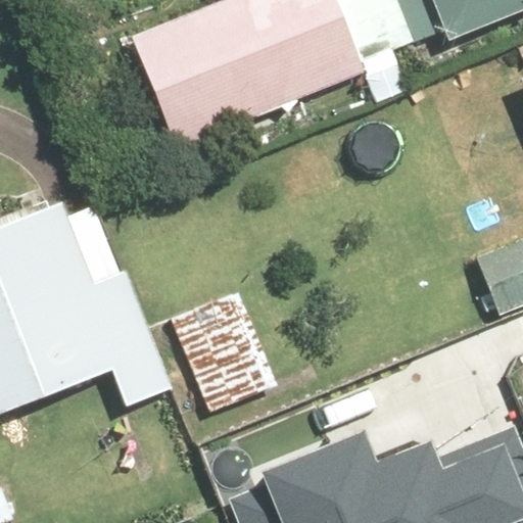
[(336,0),(216,0),(131,34),(175,146),(365,73),(336,0)]
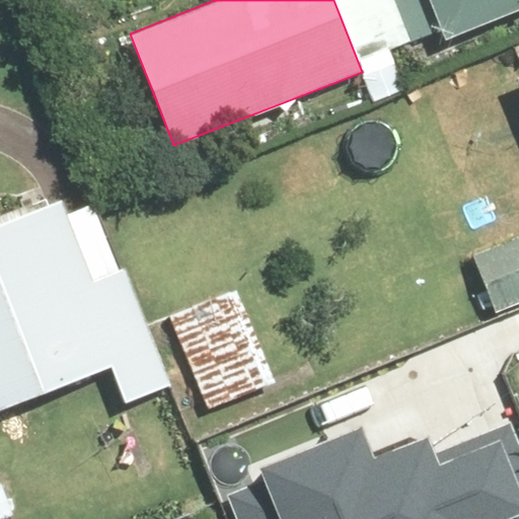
[(518,0),(428,0),(443,38),(518,8),(518,0)]
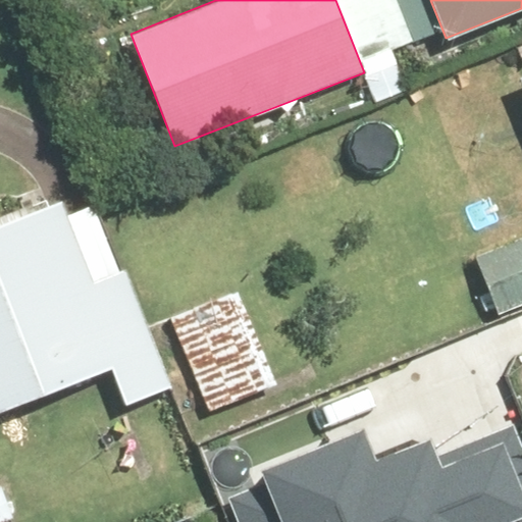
[(62,200),(0,223),(0,410),(111,368),(125,406),(173,387),(127,268),(94,281),(62,200)]
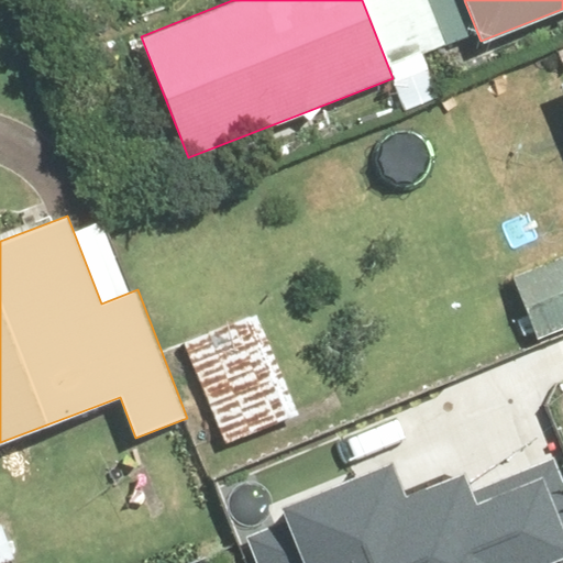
[(562,242),(493,275),(525,344),(562,326),(562,242)]
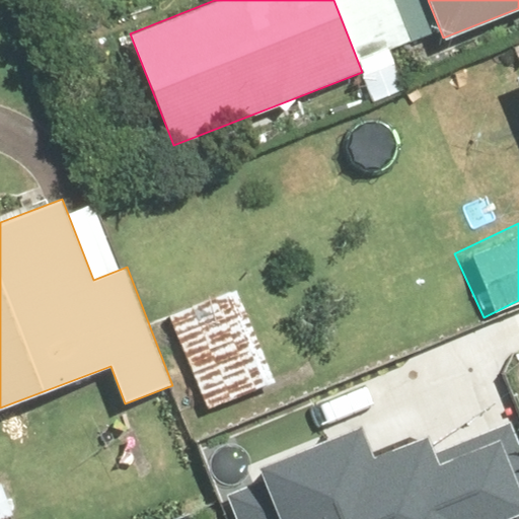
[(230,291),(160,319),(197,411),(267,382),(230,291)]
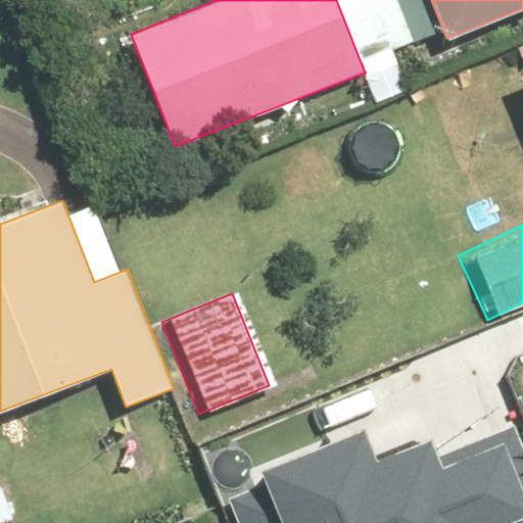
[(254,472),(276,522),(518,522),(522,521),(522,422),(520,415),(435,453),(425,430),(375,453),(363,425),(254,472)]
